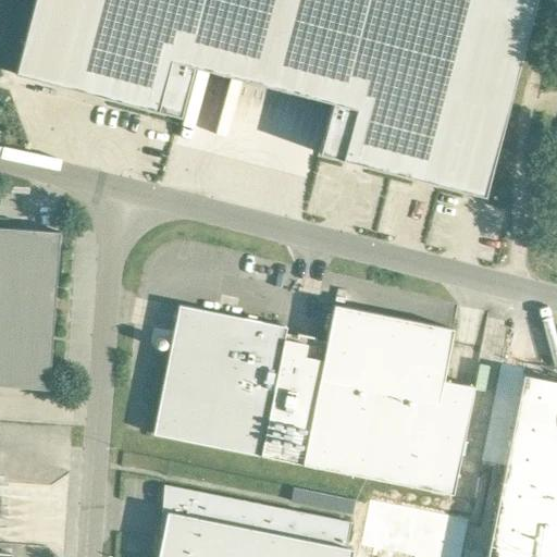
[(33,0),(13,74),(180,118),(193,66),(262,85),(284,0),(33,0)]
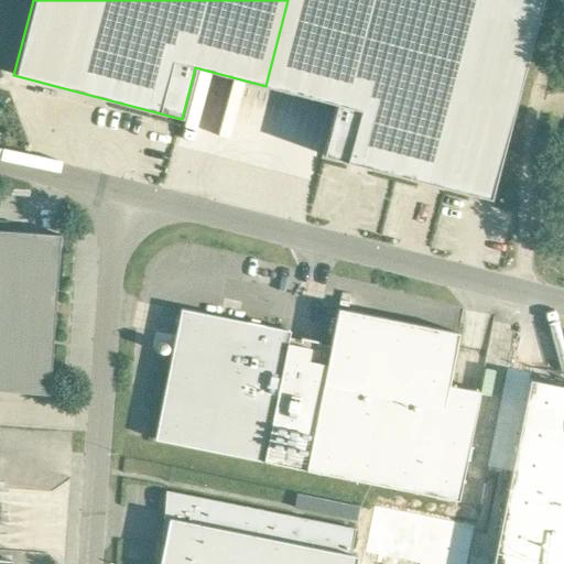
[(288,0),(266,86),(335,104),(322,155),(489,198),(541,0),(288,0)]
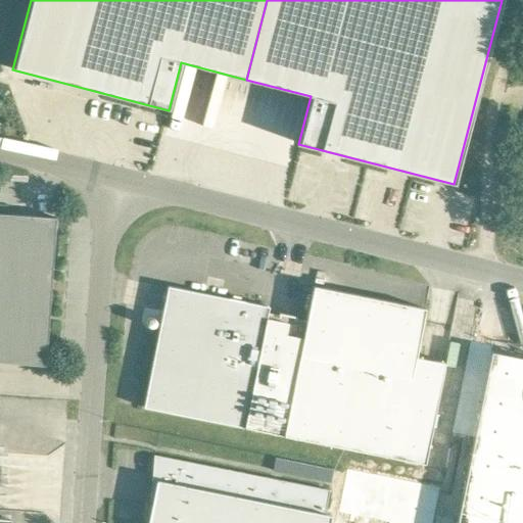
[(0,214),(0,287),(50,291),(55,218),(0,214)]
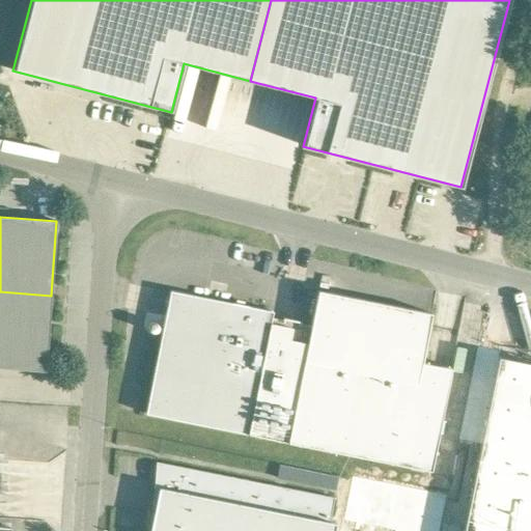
[(145,414),(247,435),(430,471),(451,368),(421,362),(431,313),(317,290),(311,326),(300,324),(300,322),(283,317),(282,320),(271,318),(272,311),(247,307),(248,306),(231,303),(170,290),(145,414)]
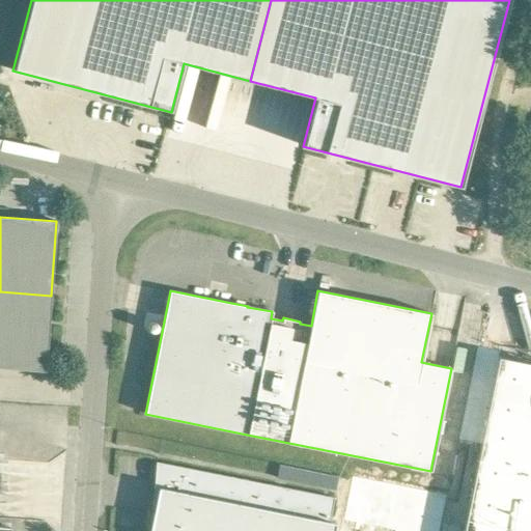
[(0,291),(0,368),(46,371),(51,296),(0,291)]
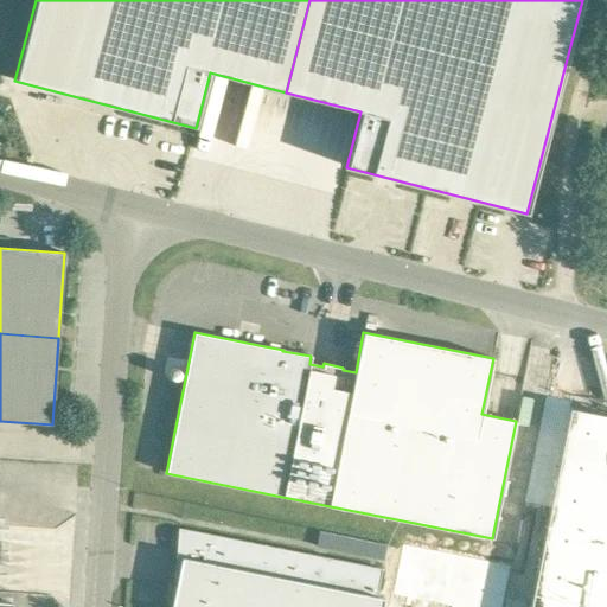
[(606,606),(606,415),(569,408),(532,592),(605,606),(606,606)]
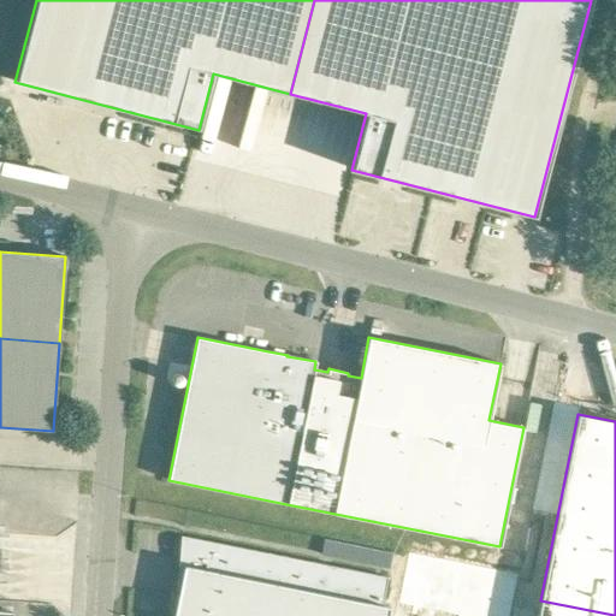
[(177,581),(171,615),(388,615),(390,608),(381,605),(388,578),(181,535),(178,567),(184,568),(182,582),(177,581)]
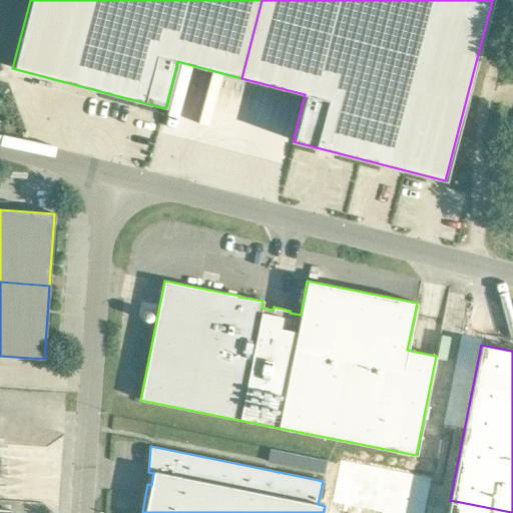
[(511,512),(450,500),(447,512),(511,512)]
